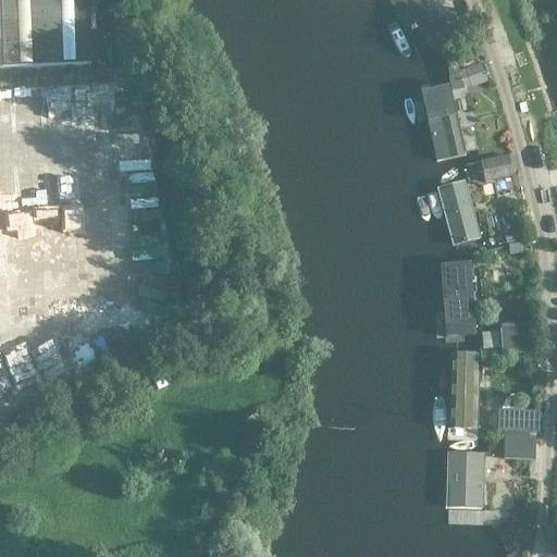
[(0,0),(0,69),(91,65),(88,0),(0,0)]
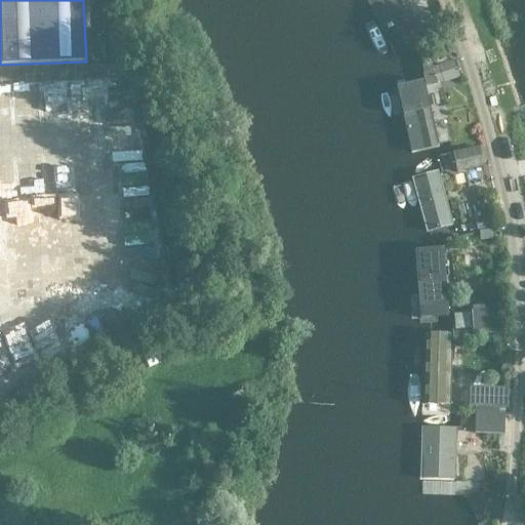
[(444,40),(429,44),(432,57),(448,53),(444,40)]
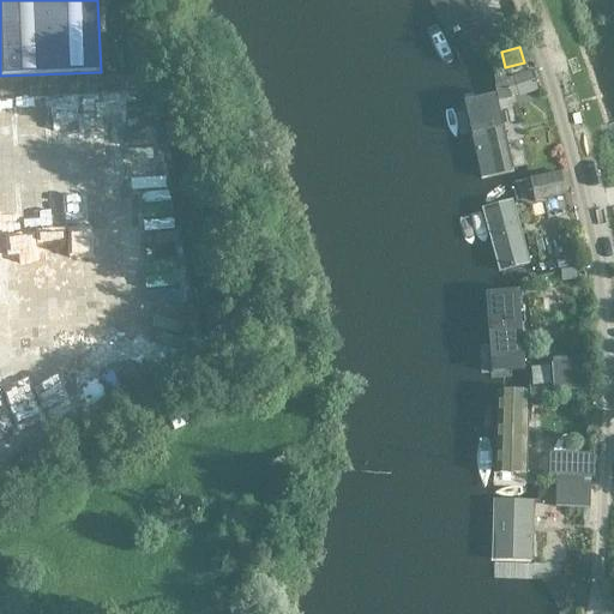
[(531,68),(506,76),(512,96),(537,89),(531,68)]
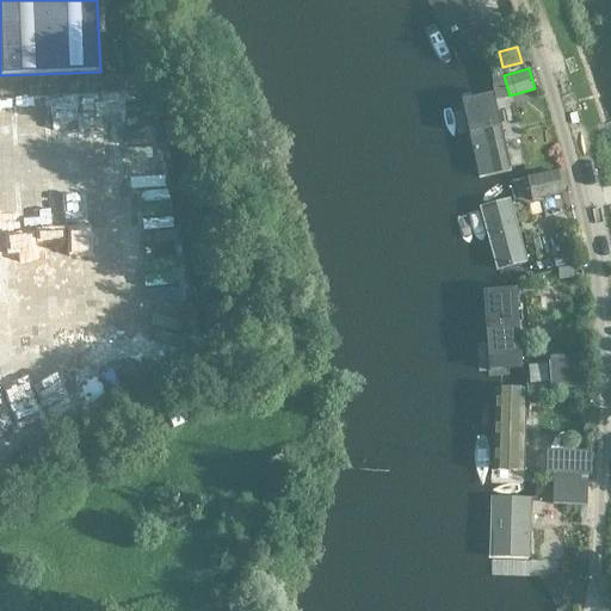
[(513,171),(494,88),(469,94),(488,177),(513,171)]
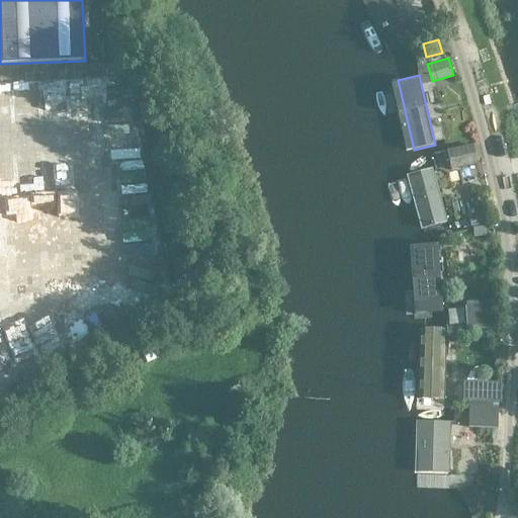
[(473,143),(447,149),(451,168),(478,161),(473,143)]
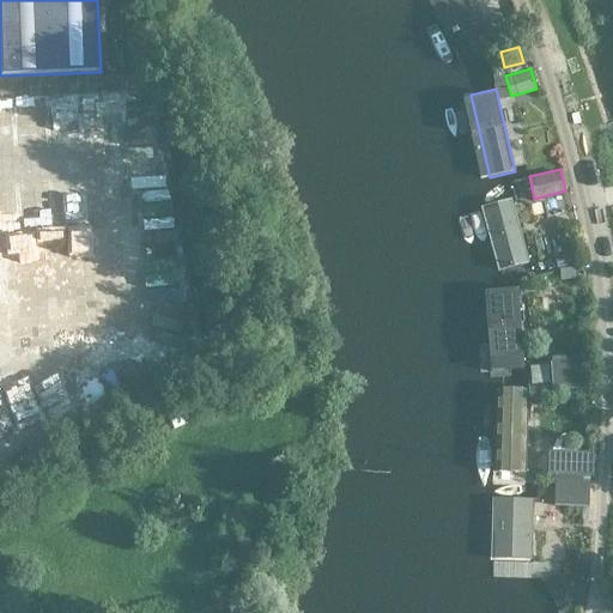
[(533,267),(517,194),(484,201),(499,274),(533,267)]
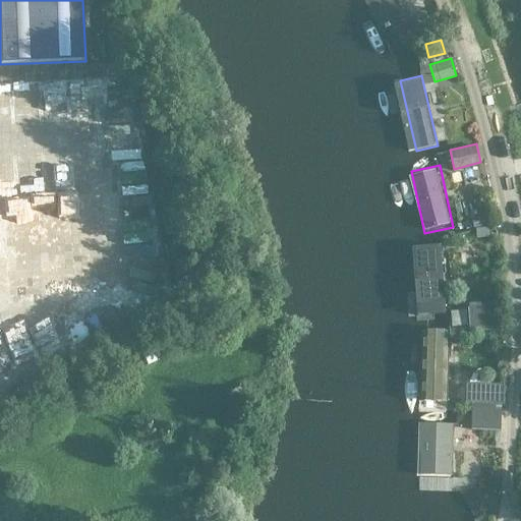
[(487,214),(472,217),(474,227),(489,224),(487,214)]
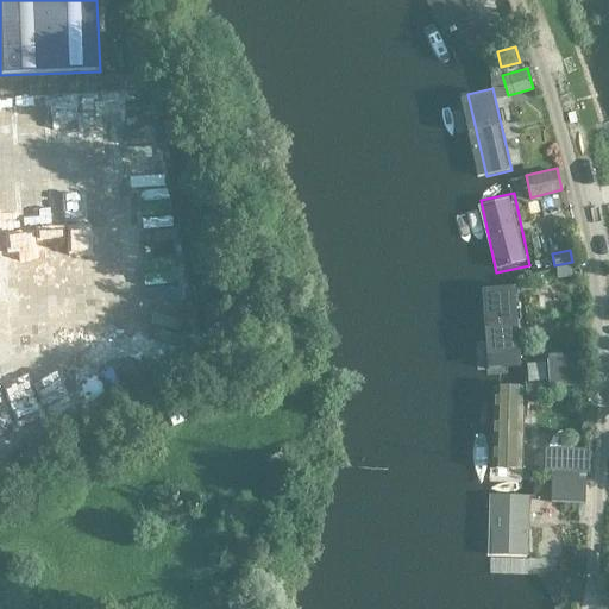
[(571,264),(557,265),(558,277),(572,275),(571,264)]
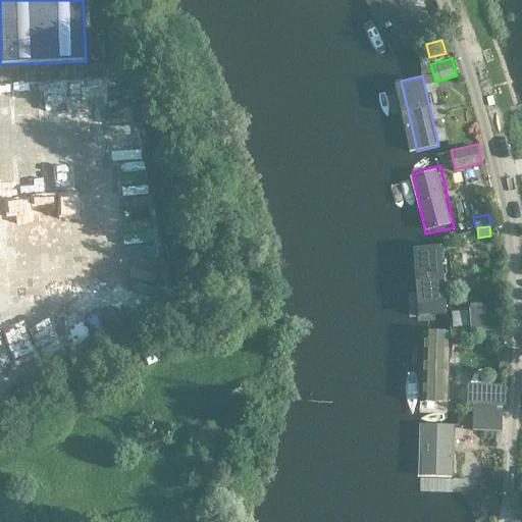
[(412,248),(416,318),(451,315),(447,246),(412,248)]
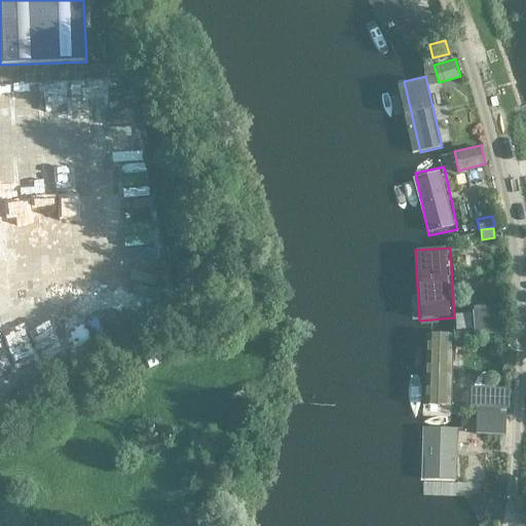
[(501,306),(473,307),(474,334),(502,333),(501,306)]
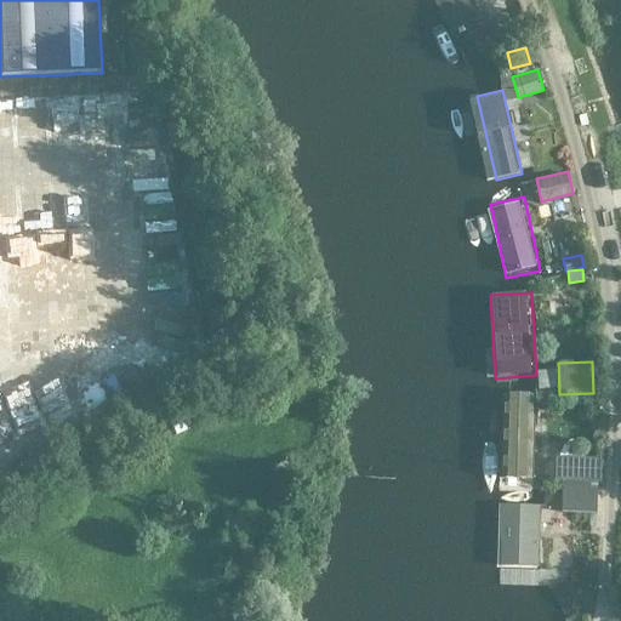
[(499,479),(533,480),(535,394),(501,393),(499,479)]
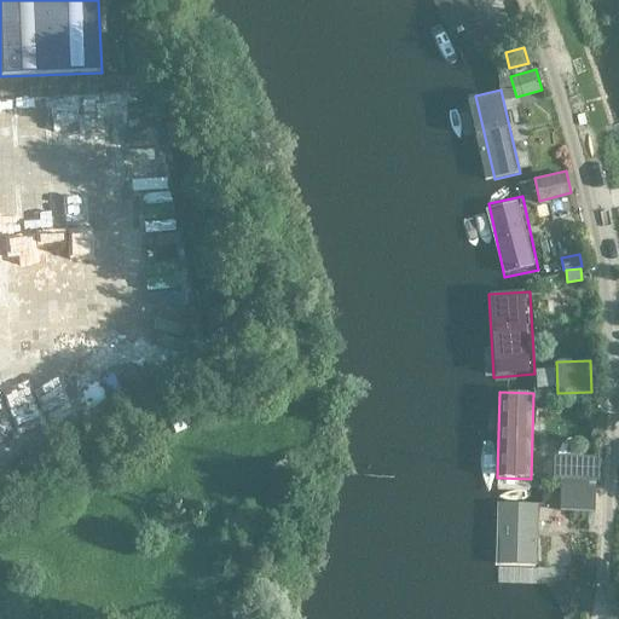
[(597,461),(561,460),(561,475),(597,476),(597,461)]
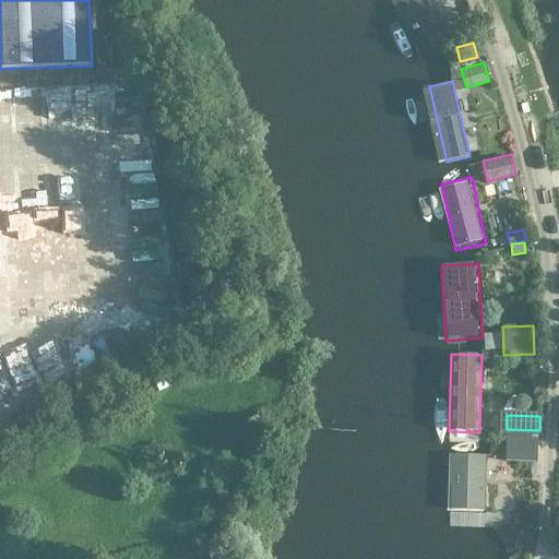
[(507,433),(506,459),(538,460),(539,435),(507,433)]
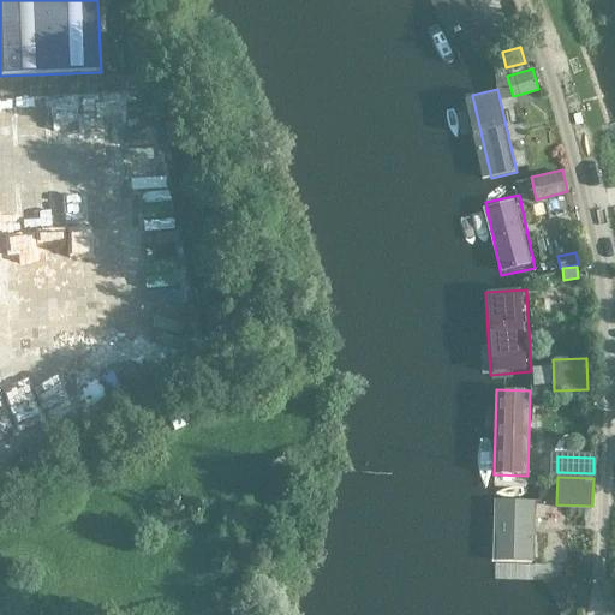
[(490,561),(533,563),(536,500),(493,497),(490,561)]
